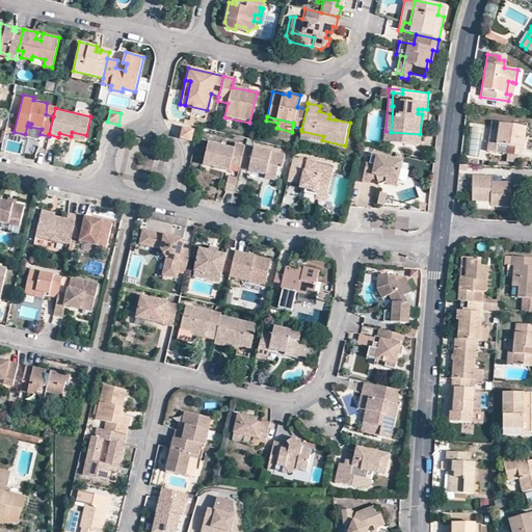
[(497,144),(506,145),(506,154),(523,156),(524,148),(525,138),(522,137),(523,128),(500,124),(497,144)]
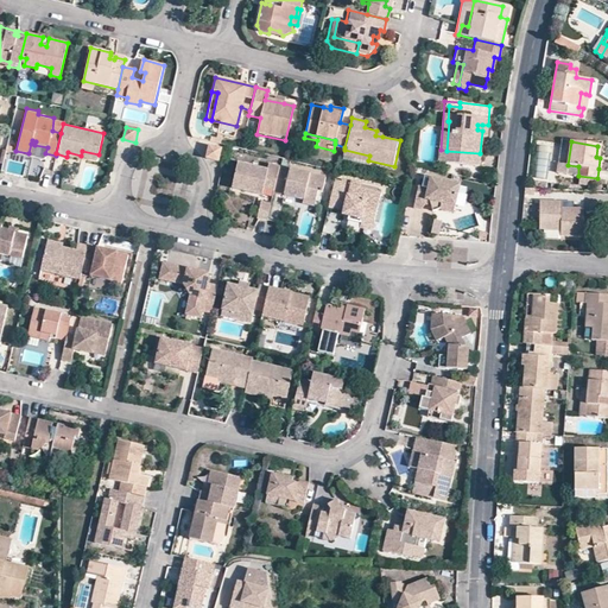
[(208,146),(206,158),(217,162),(221,149),(208,146)]
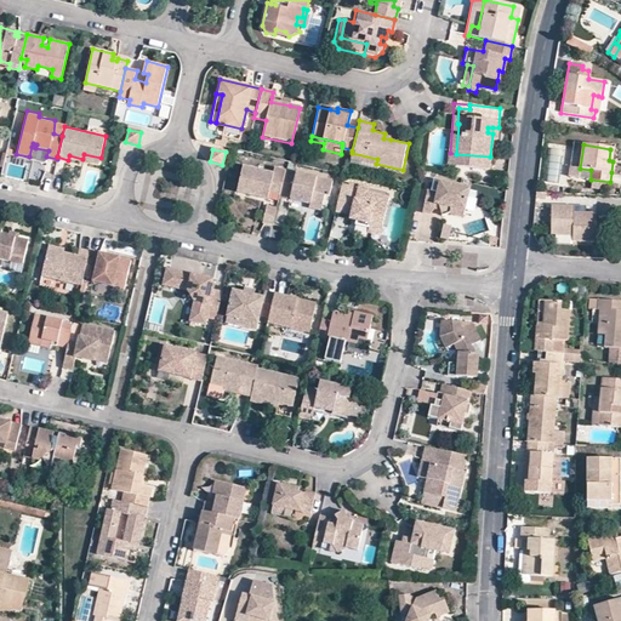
[(377,159),(352,153),(351,158),(376,164),(377,159)]
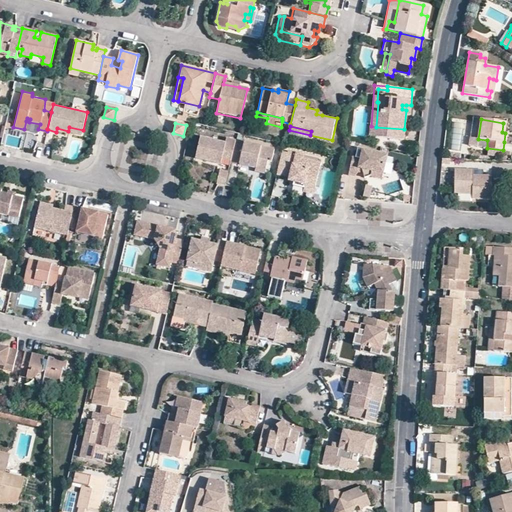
[(232,155),(235,140),(227,139),(226,143),(200,137),(195,158),(222,164),(223,157),(224,153),(232,155)]
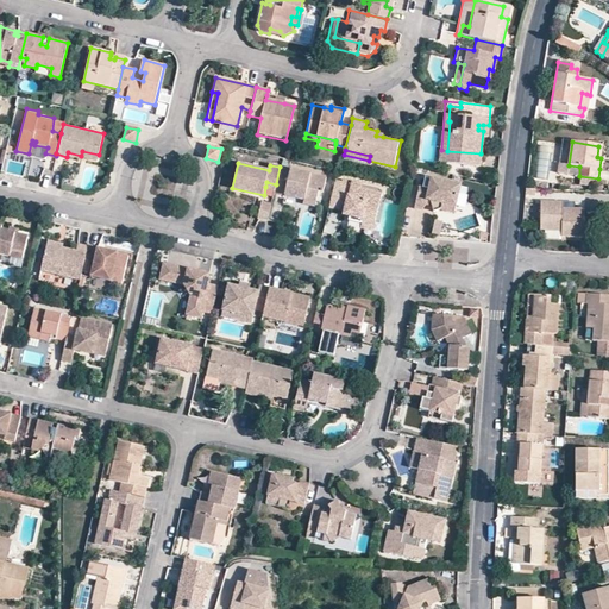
[(325,176),(281,165),(280,167),(276,184),(275,189),(274,192),(296,196),(296,192),(305,193),(305,199),(303,201),(314,205),(315,201),(318,190),(321,192),(325,176)]
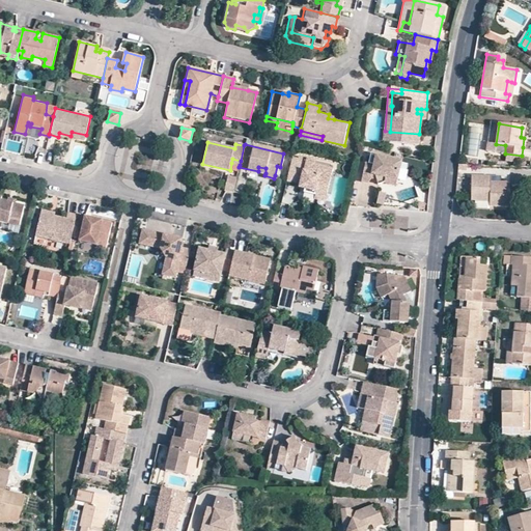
[(368,182),(371,177),(372,172),(376,173),(378,178),(379,184),(385,183),(386,177),(397,180),(401,161),(371,154),(369,163),(365,162),(361,180),(368,182)]
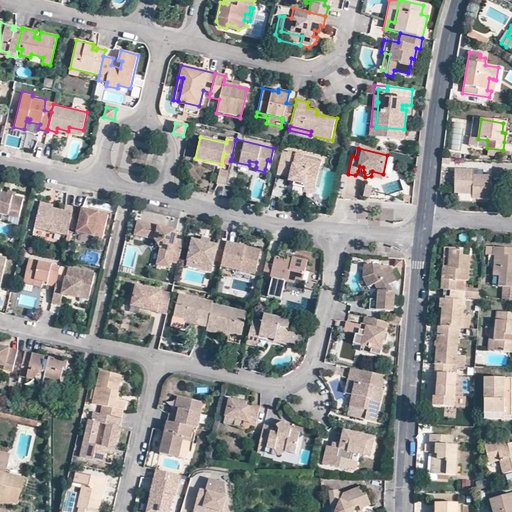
[(295,157),(287,155),(281,153),(276,174),(295,178),(293,184),(292,187),(303,190),(304,186),(314,189),(321,160),(304,157),(305,153),(296,151),(295,157)]
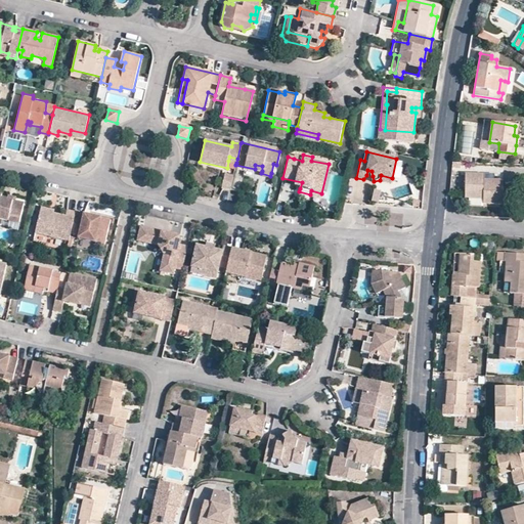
[(230,189),(233,175),(225,173),(222,187),(230,189)]
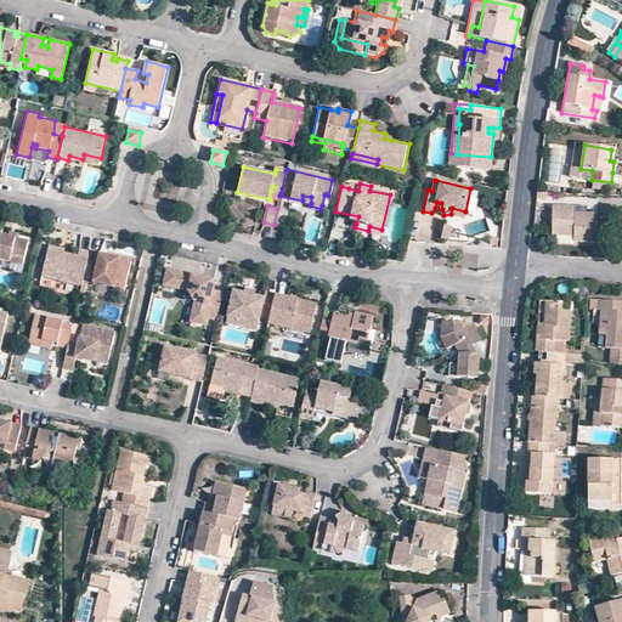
[(597,214),(586,213),(586,218),(574,216),(574,213),(574,207),(553,207),(552,236),(574,237),(574,243),(584,243),(605,244),(606,220),(597,220),(597,214)]
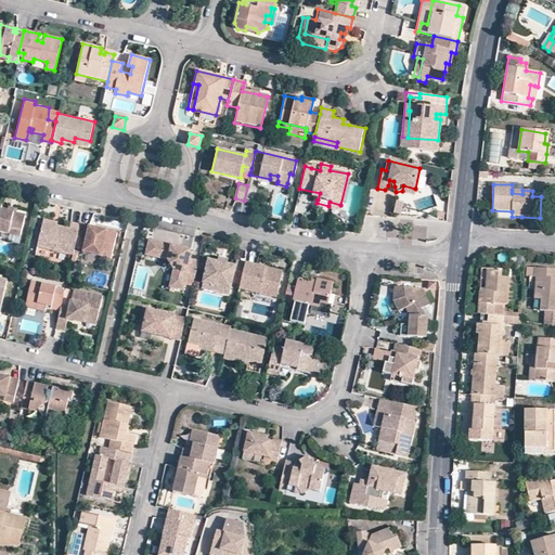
[(299,189),(298,192),(312,196),(312,198),(318,199),(320,193),(299,189)]
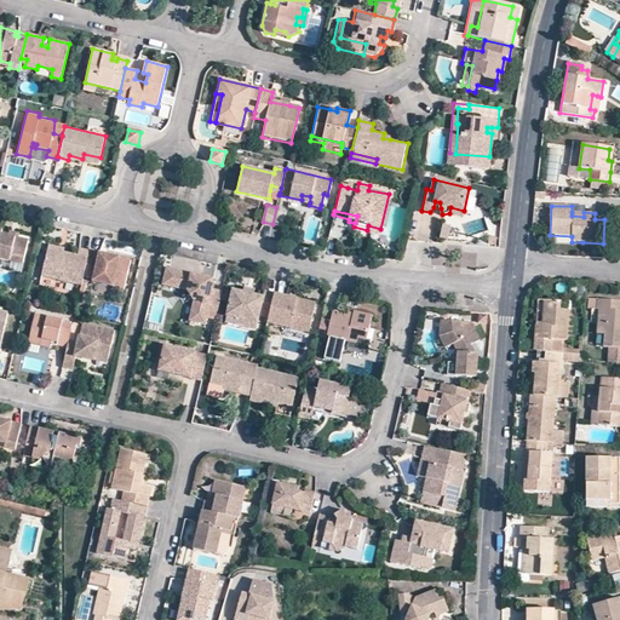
[(443,224),(440,239),(447,241),(452,227),(443,224)]
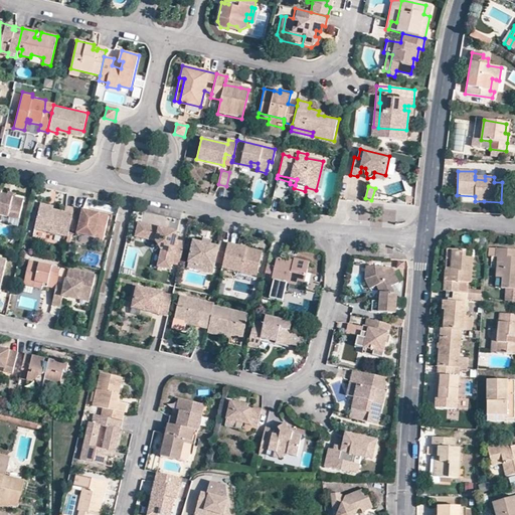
[(306,187),(305,191),(305,195),(315,197),(316,190),(306,187)]
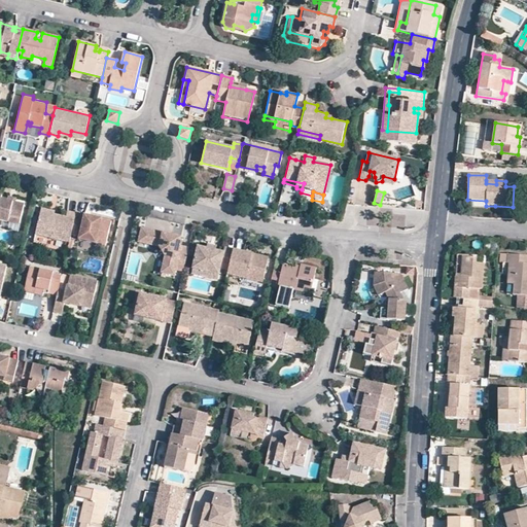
[(0,220),(8,222),(19,224),(23,205),(14,202),(0,198),(0,220)]
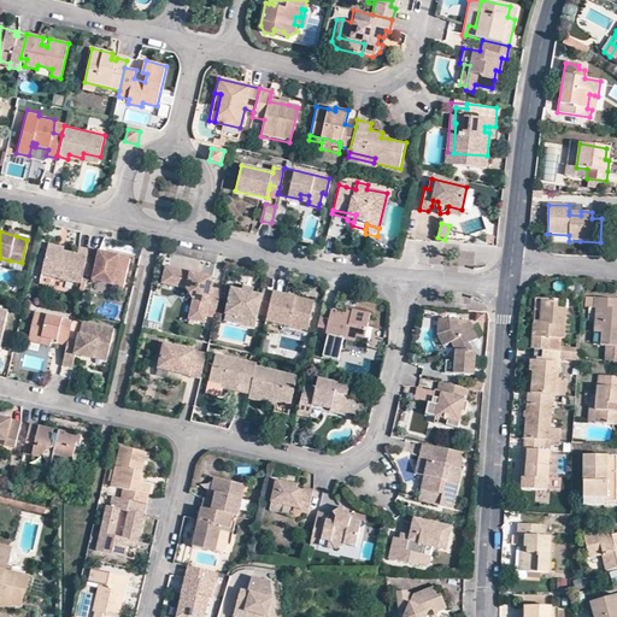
[(76,256),(62,252),(47,248),(41,275),(80,283),(82,275),(87,253),(88,250),(78,247),(76,256)]
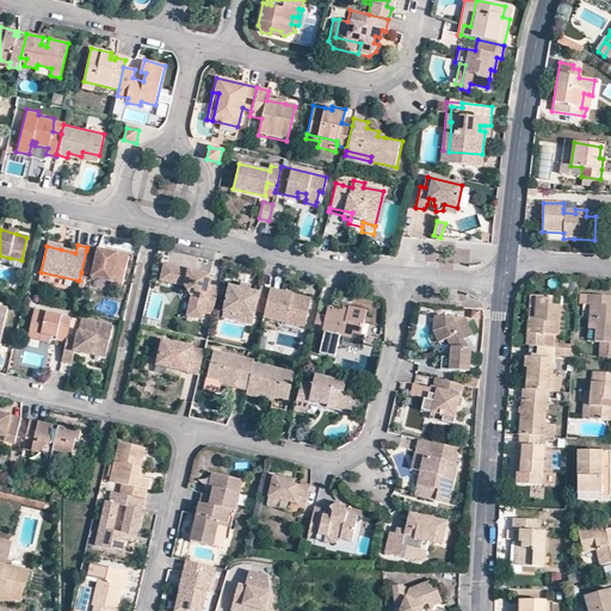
[(97,253),(86,251),(81,272),(90,275),(90,277),(100,279),(121,284),(127,255),(104,251),(103,255),(102,259),(96,258),(97,253)]
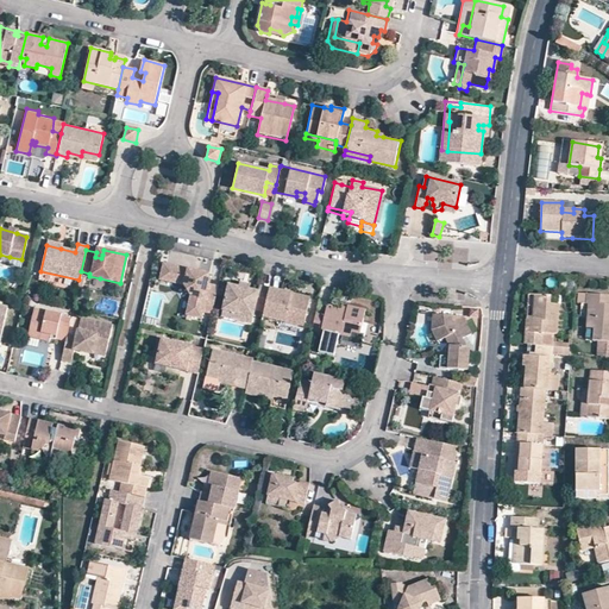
[(22,259),(10,257),(7,265),(19,268),(22,259)]
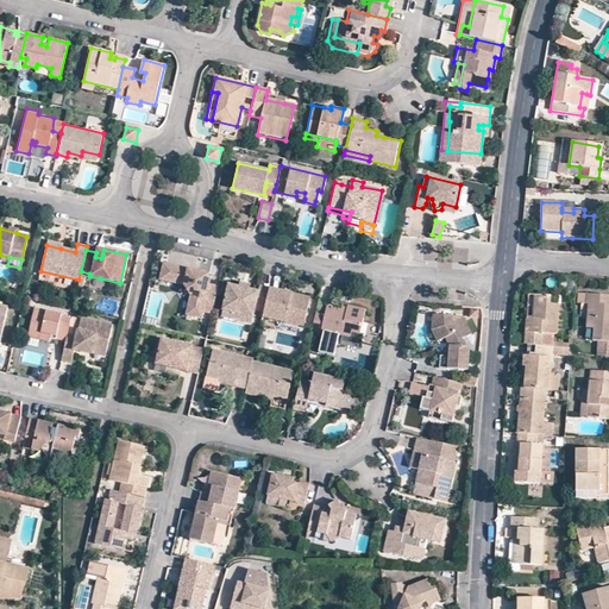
[(200,272),(162,264),(158,280),(183,286),(188,296),(184,315),(189,316),(200,319),(201,312),(209,314),(217,287),(205,284),(206,282),(200,272)]
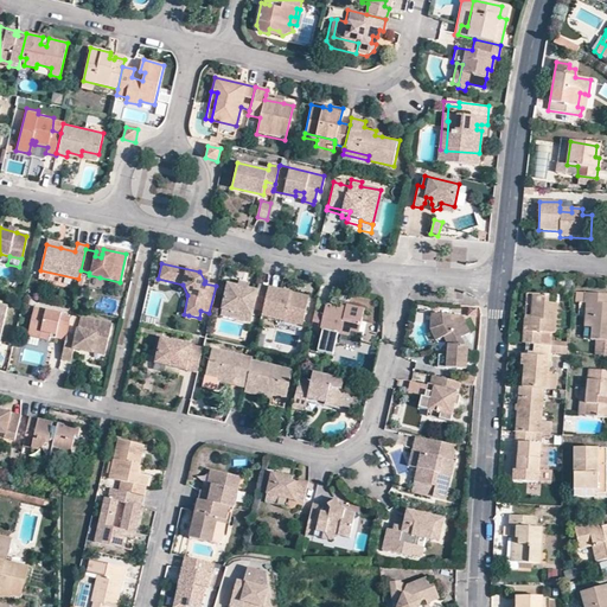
[(255,292),(246,289),(235,287),(227,285),(219,311),(249,317),(250,310),(262,312),(267,288),(256,286),(255,292)]
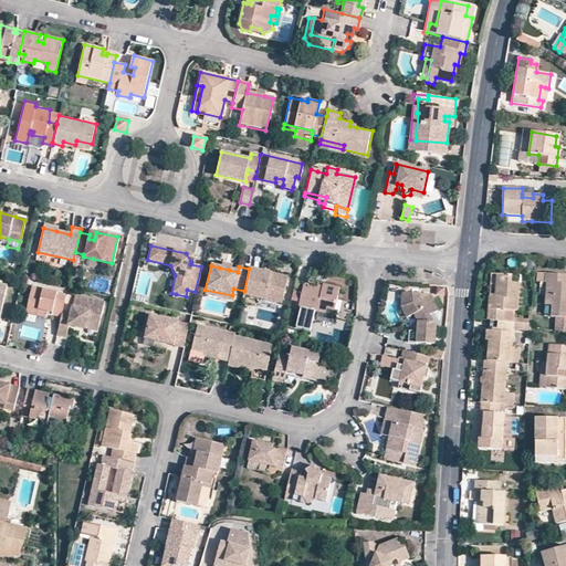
[(250,269),(249,269),(244,291),(243,296),(263,301),(280,304),(286,276),(273,274),(272,279),(268,278),(269,273),(250,269)]
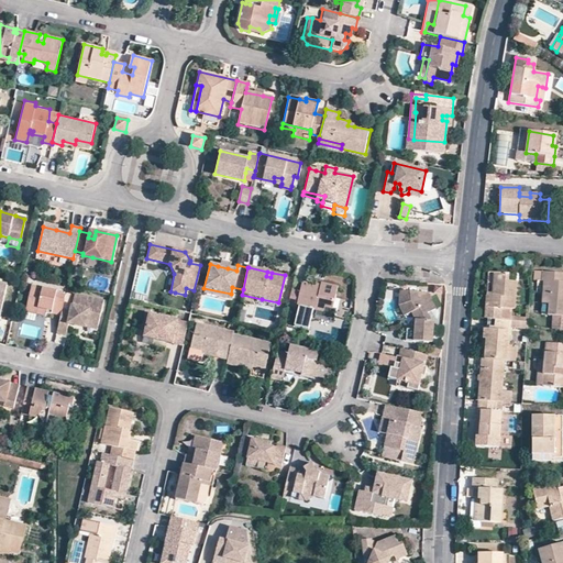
[(562,283),(561,283),(562,274),(533,272),(533,282),(543,282),(550,283),(548,315),(552,316),(551,326),(562,326),(562,283)]
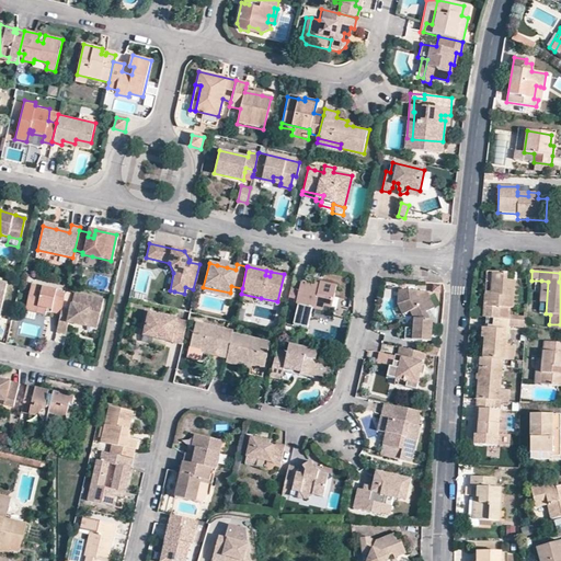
[(507,273),(490,272),(488,296),(484,296),(483,306),(501,308),(510,308),(513,308),(515,282),(506,281),(507,273)]
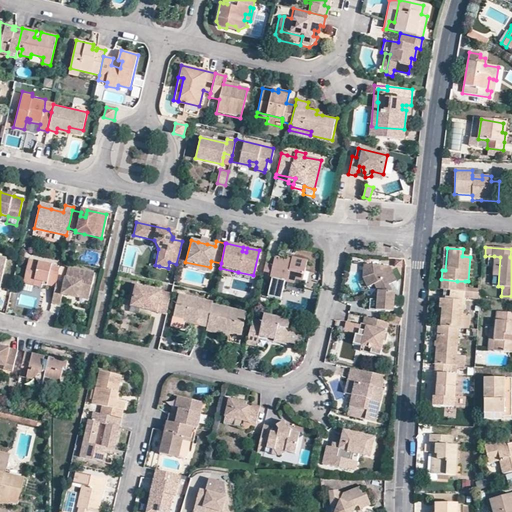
[(288,261),(283,260),(273,258),(271,263),(265,262),(261,277),(268,278),(268,276),(287,280),(292,282),(293,278),(300,279),(304,261),(289,257),(288,261)]
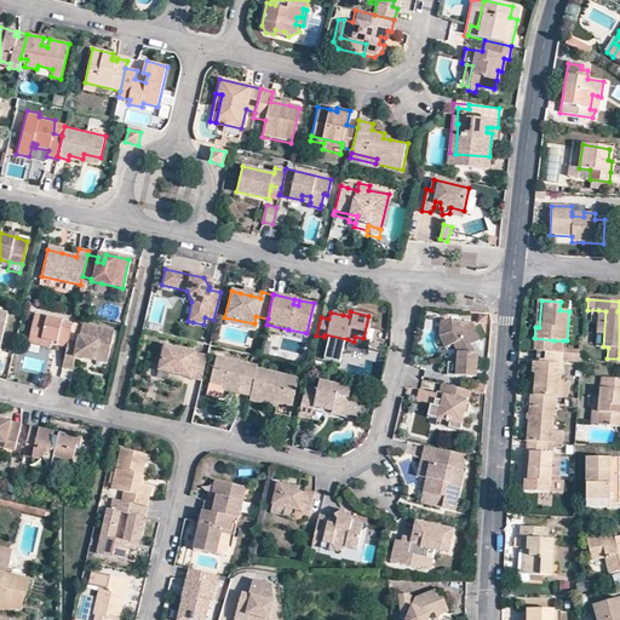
[(68,339),(72,323),(59,321),(61,319),(33,313),(26,342),(49,346),(49,343),(50,340),(56,342),(55,344),(65,348),(68,339)]
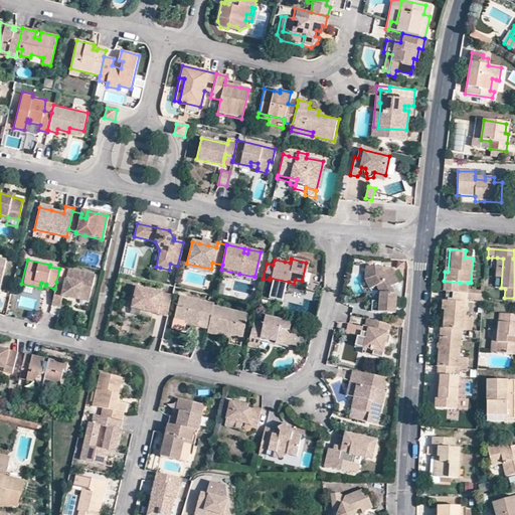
[(210,274),(211,269),(186,264),(186,268),(210,274)]
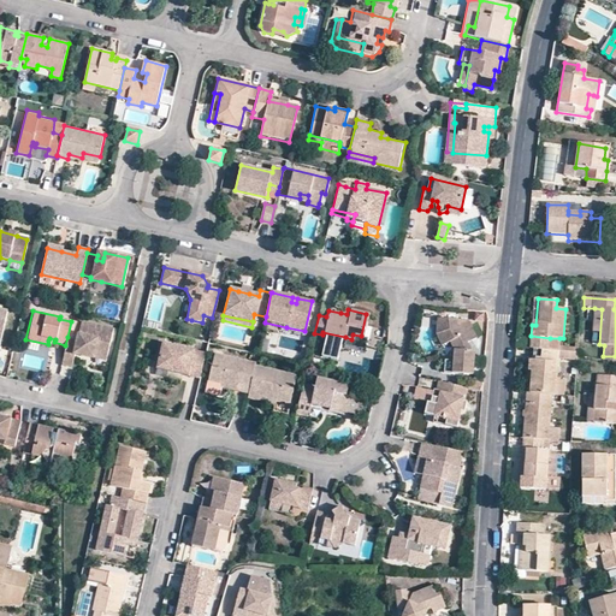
[(444,330),(445,320),(434,319),(431,335),(433,338),(444,330)]
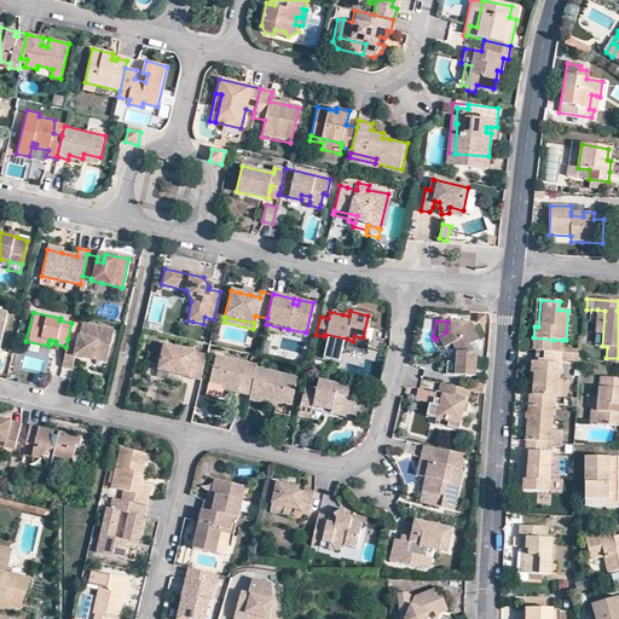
[(435,340),(443,350),(445,363),(444,375),(473,377),(475,359),(474,358),(473,357),(470,356),(469,357),(467,347),(476,346),(472,327),(462,328),(461,323),(447,322),(446,331),(435,340)]
